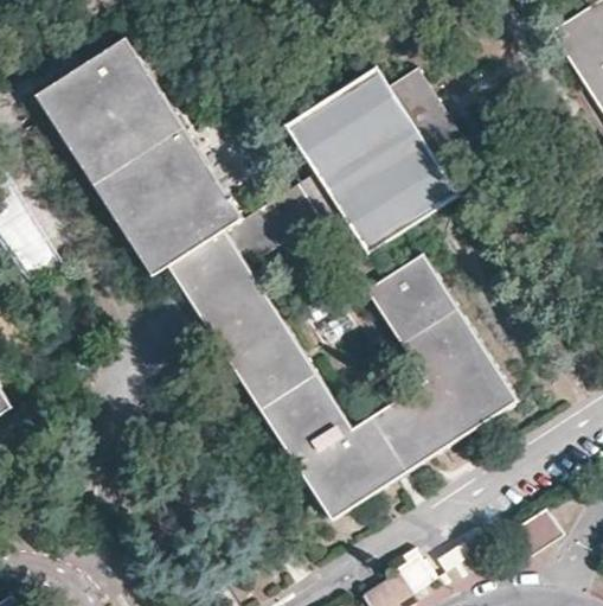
[(598,0),(550,31),(549,32),(549,33),(549,34),(549,36),(582,84),(602,117),(602,0),(598,0)]
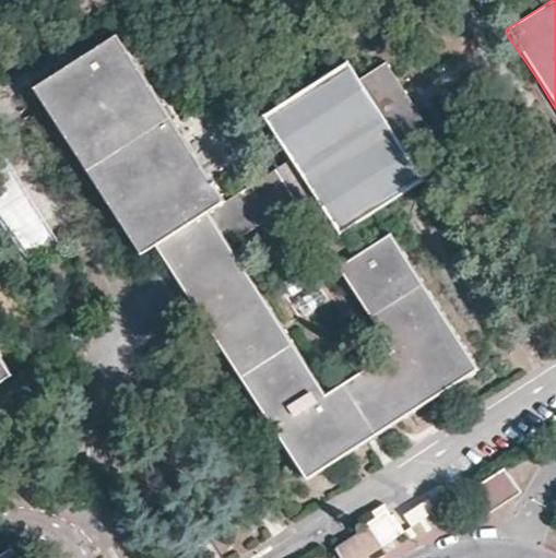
[(223,201),(116,35),(77,61),(33,90),(140,253),(153,246),(184,293),(306,478),(476,367),(388,233),(352,254),(339,234),(334,229),(290,158),(223,201)]
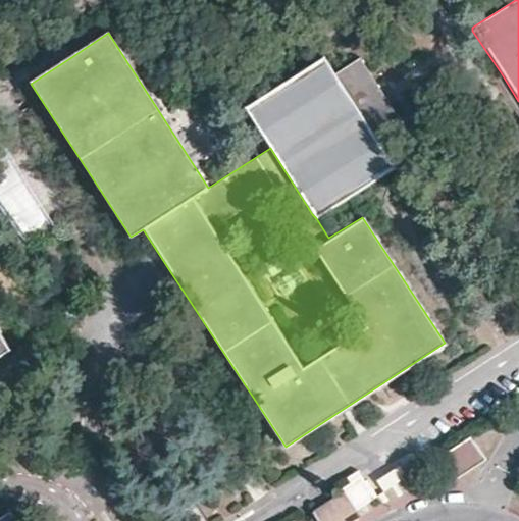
[(244,107),(270,148),(312,214),(391,165),(379,148),(405,132),(359,59),(334,75),(323,57),(244,107)]
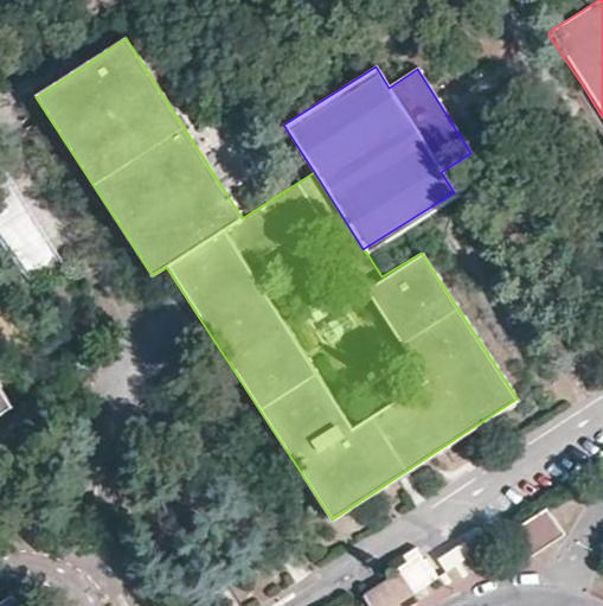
[(0,234),(12,259),(42,243),(15,189),(0,196),(0,234)]
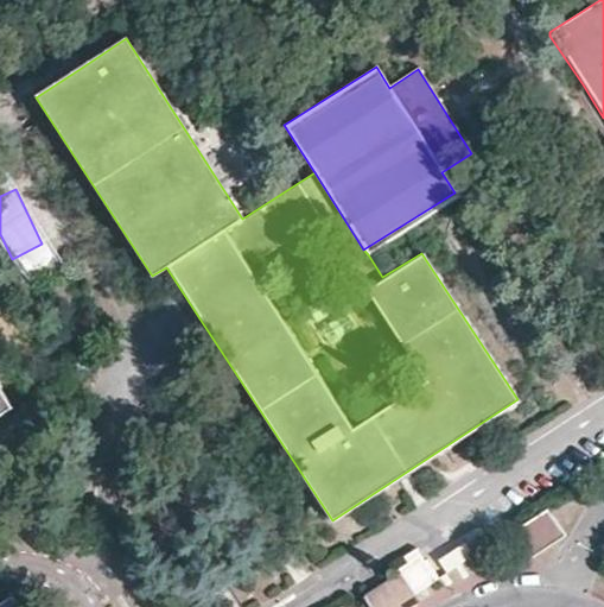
[(560,536),(541,506),(508,528),(527,557),(560,536)]
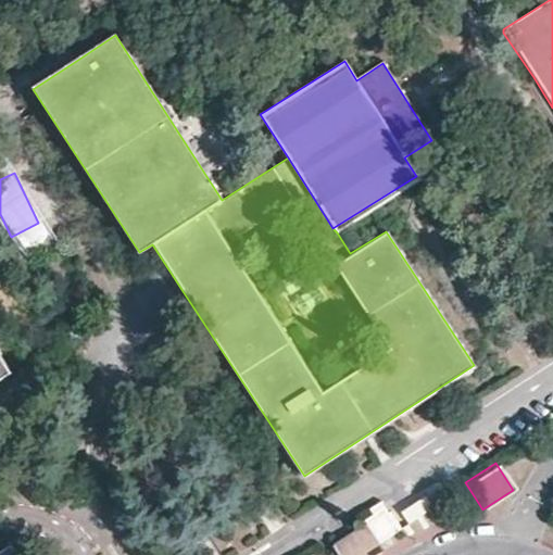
[(420,506),(412,494),(387,512),(396,524),(420,506)]
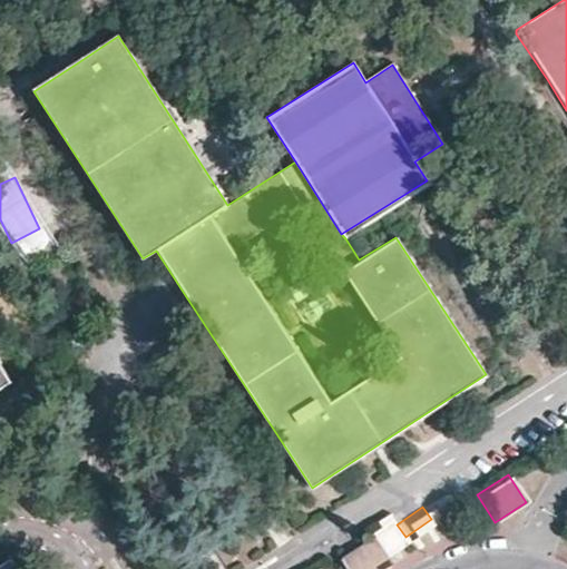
[(346,568),(363,568),(385,555),(372,536),(339,558),(346,568)]
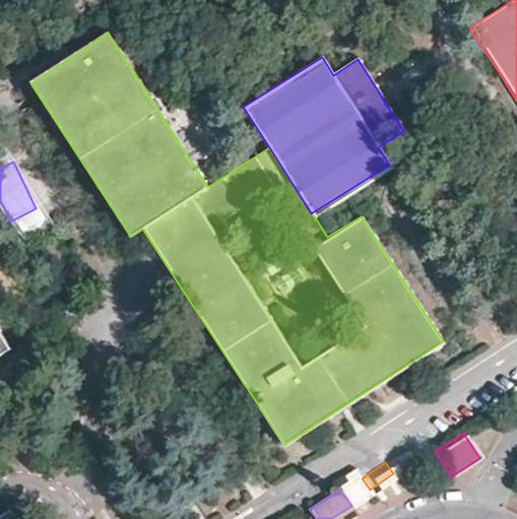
[(0,518),(15,518),(9,509),(0,514),(0,518)]
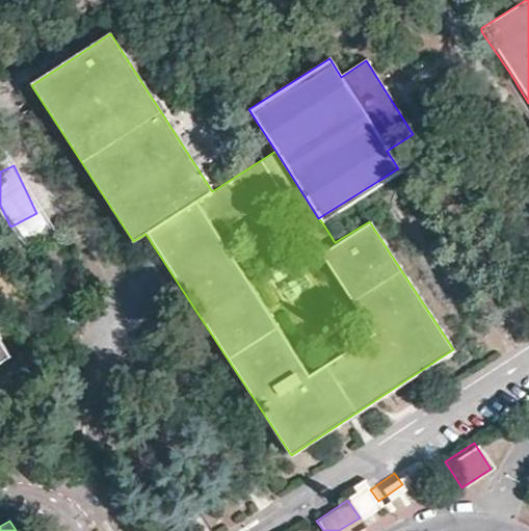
All buildings are outlined.
